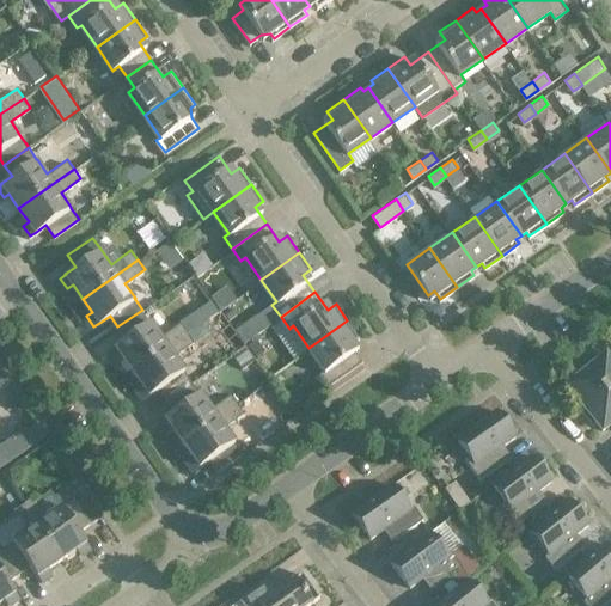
[(239,326),(237,329),(245,341),(281,317),(272,305),(272,304),(239,326)]
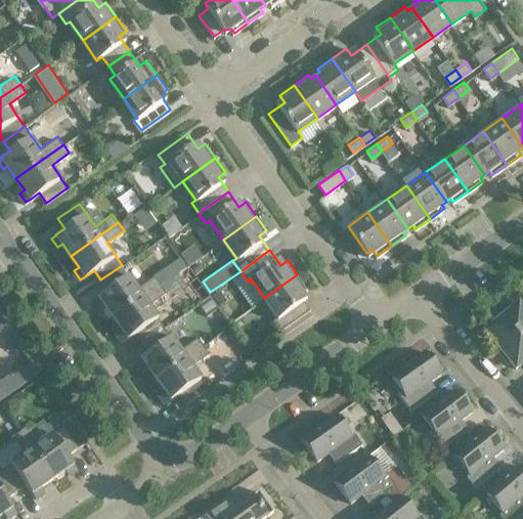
[(192,266),(197,271),(203,267),(199,261),(192,266)]
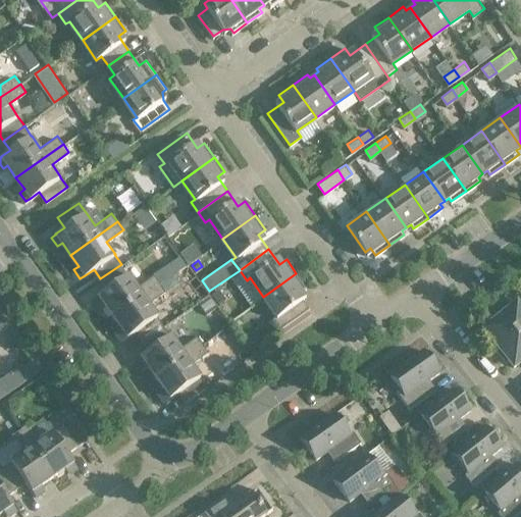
[(127,273),(121,264),(100,278),(107,289),(98,295),(94,298),(100,307),(104,303),(113,315),(160,281),(154,273),(137,286),(128,273),(127,273)]
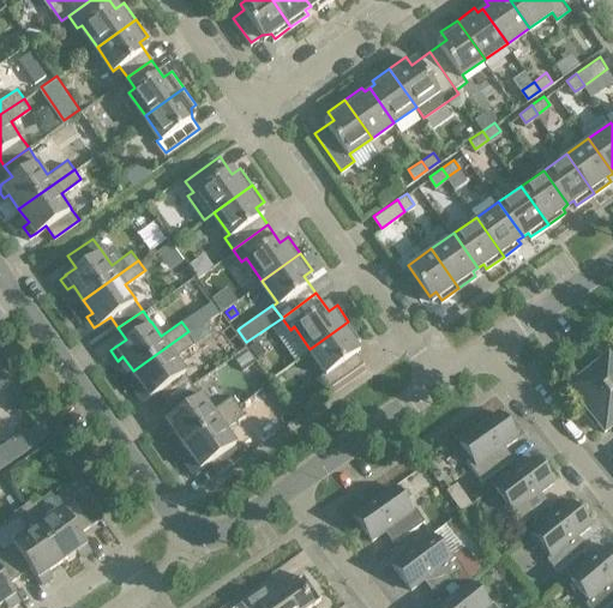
[(360,338),(348,321),(310,349),(325,371),(320,373),(330,386),(365,361),(352,344),(360,338)]
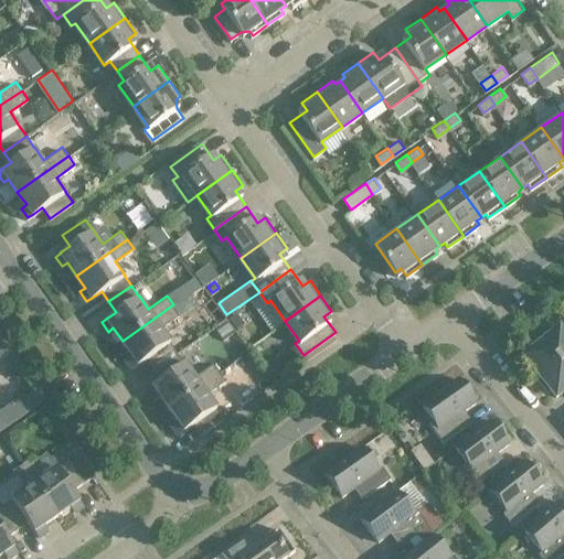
[(180,313),(173,304),(123,341),(131,354),(126,357),(132,366),(138,363),(148,356),(155,367),(178,351),(170,341),(171,341),(161,326),(180,313)]
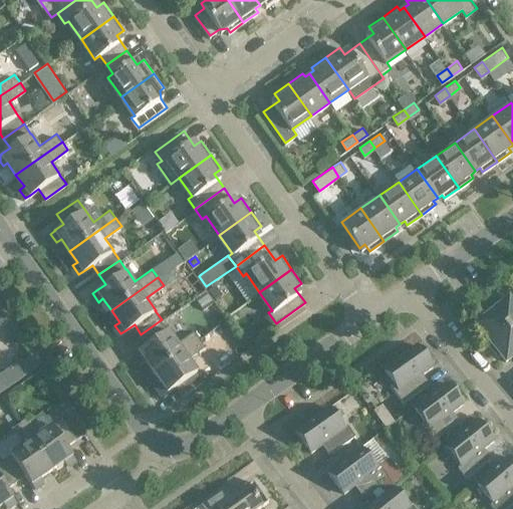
[(491,311),(477,322),(483,330),(481,331),(480,332),(489,342),(512,322),(512,301),(509,297),(512,294),(512,292),(505,282),(482,300),(491,311)]
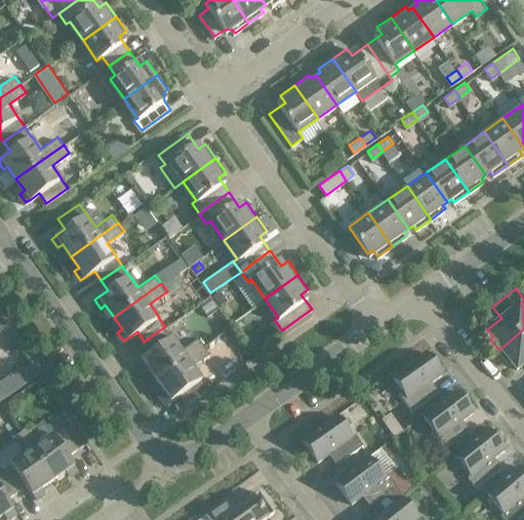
[(214,293),(213,293),(220,305),(228,300),(220,289),(214,293)]
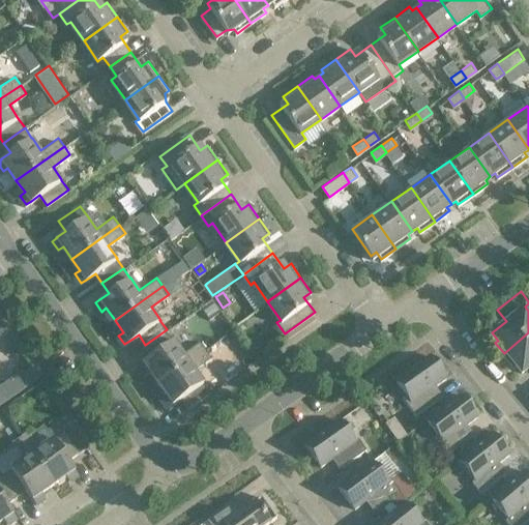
[(203,305),(209,314),(219,308),(213,299),(203,305)]
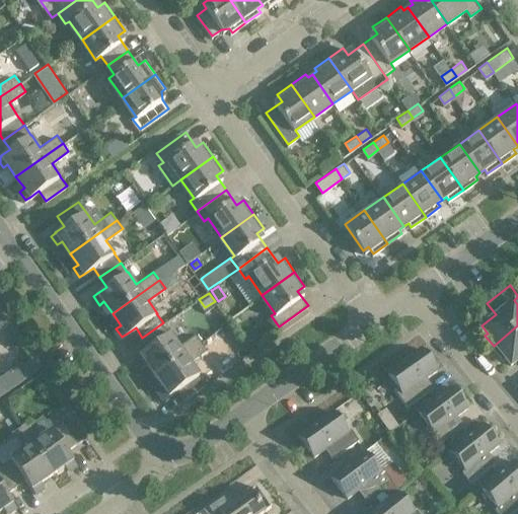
[(169,333),(163,322),(142,338),(149,347),(140,353),(136,357),(142,365),(146,362),(154,373),(202,341),(196,333),(178,345),(170,332),(169,333)]
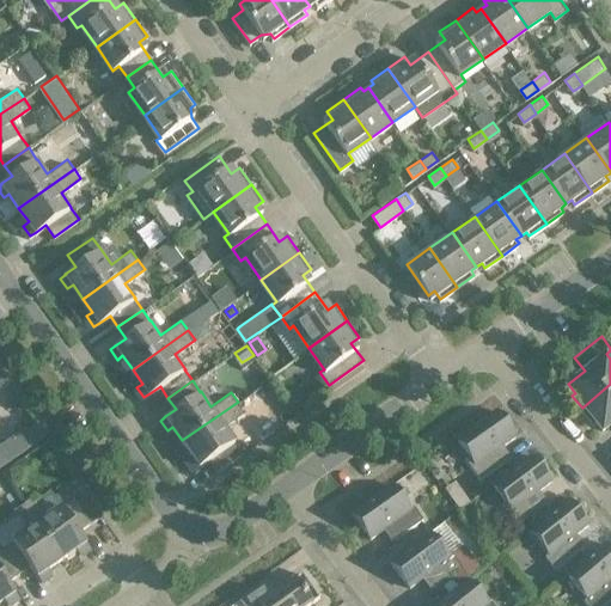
[(610,384),(582,408),(592,420),(594,417),(603,427),(610,420),(610,384)]
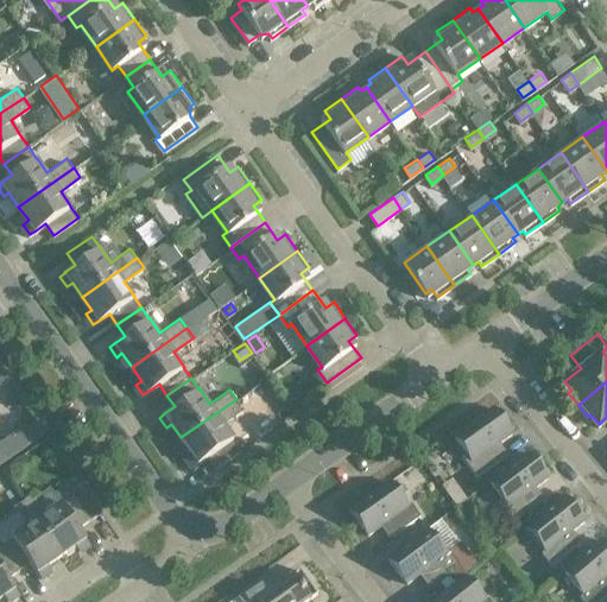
[(242,409),(236,399),(181,437),(191,451),(185,455),(193,466),(198,462),(209,455),(216,466),(241,449),(233,437),(223,423),(242,409)]
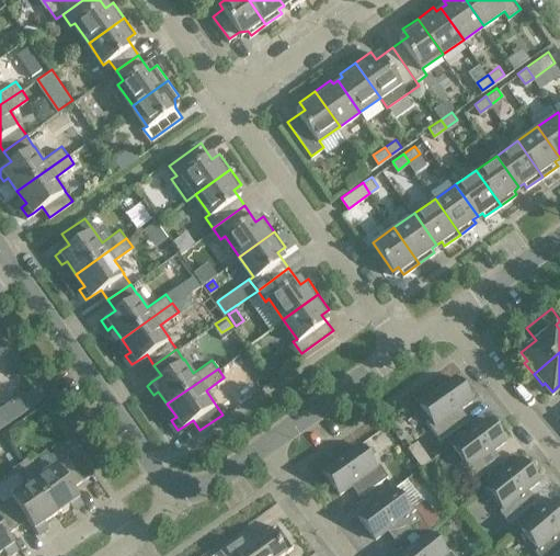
[(472,398),(456,374),(419,399),(435,422),(432,426),(441,438),(465,420),(457,409),(472,398)]
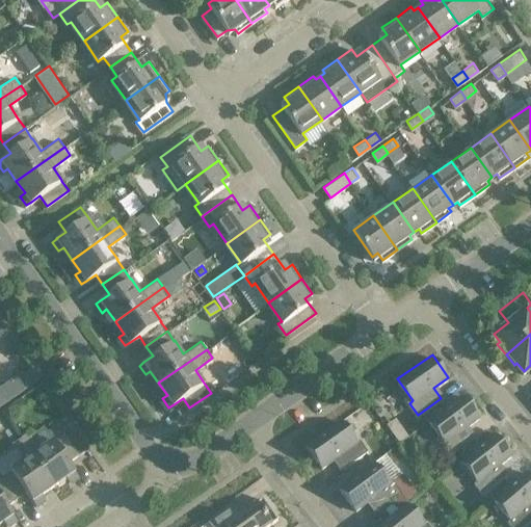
[(466,426),(479,416),(462,393),(428,419),(445,440),(441,443),(450,454),(473,437),(466,426)]
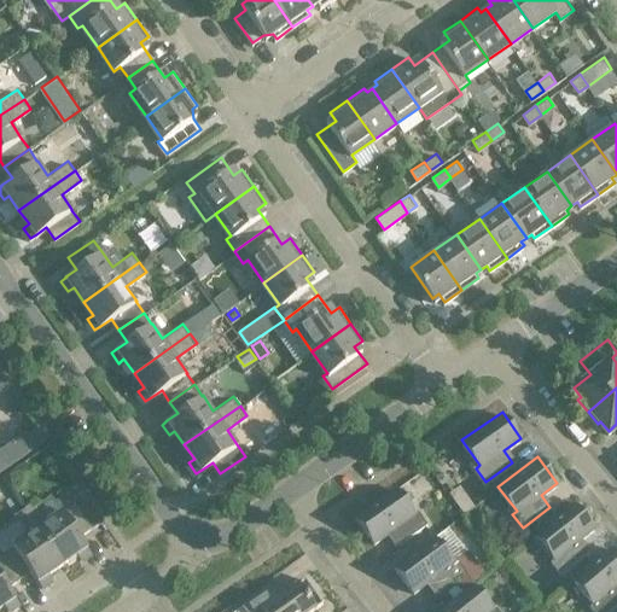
[(414,511),(396,487),(356,514),(374,541),(391,529),(400,541),(428,522),(418,508),(414,511)]
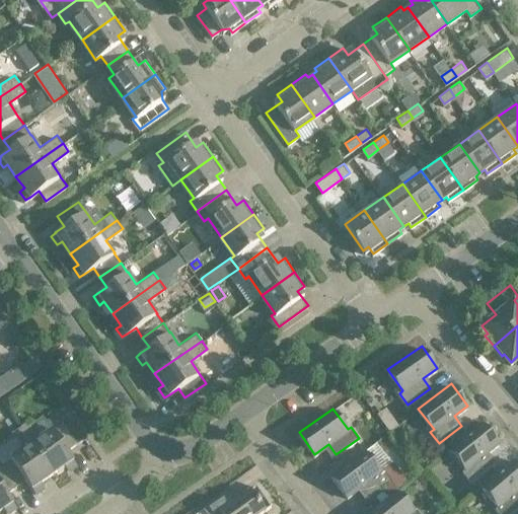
[(72,414),(62,421),(77,442),(86,435),(72,414)]
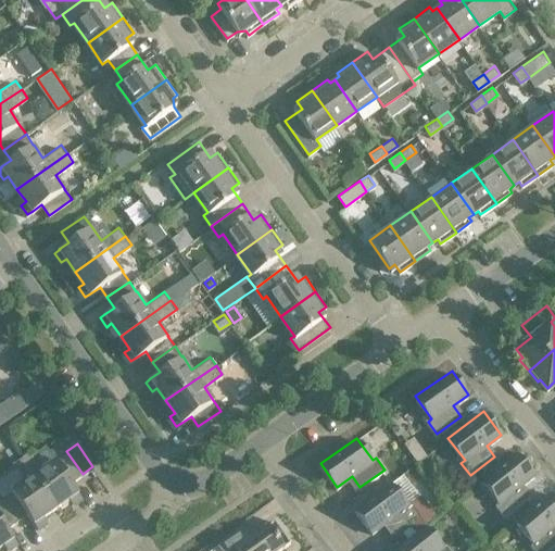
[(413,451),(411,452),(417,460),(426,454),(420,446),(413,451)]
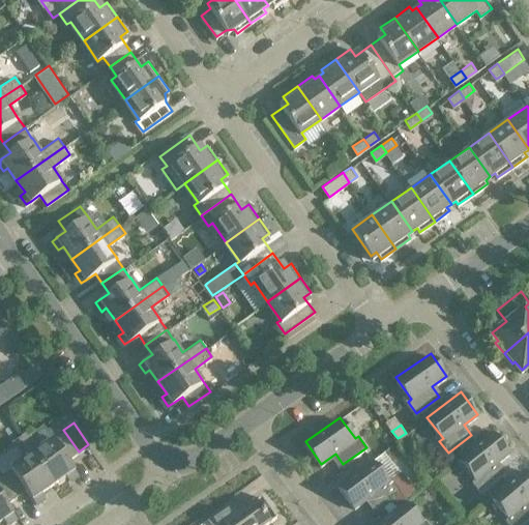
[(29,429),(20,434),(54,483),(66,473),(69,478),(78,472),(75,467),(68,459),(79,451),(63,430),(54,437),(54,436),(40,445),(29,429)]
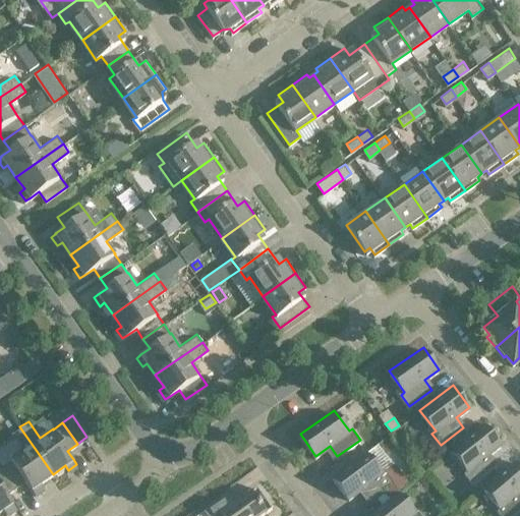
[(487,455),(501,444),(483,422),(451,449),(467,469),(464,471),(473,482),(496,464),(487,455)]
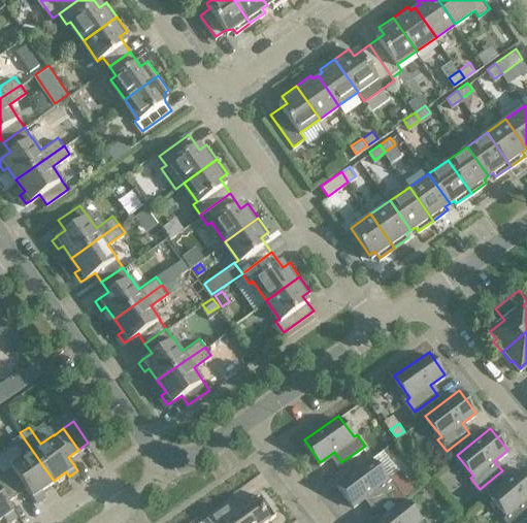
[(54,481),(20,432),(12,438),(24,456),(11,464),(11,465),(2,471),(17,493),(26,486),(33,495),(36,499),(45,493),(41,489),(54,481)]
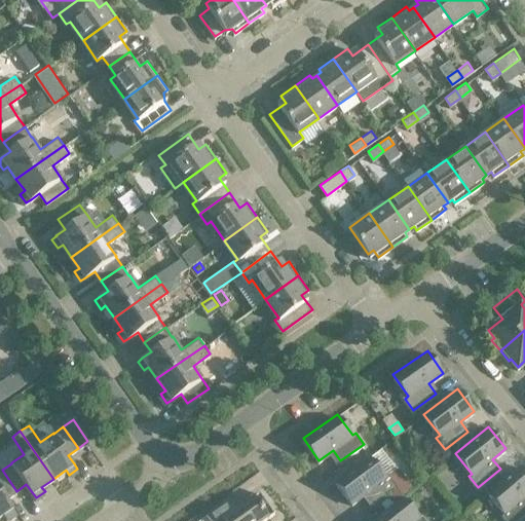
[(366,492),(374,501),(397,484),(400,488),(406,483),(398,473),(391,477),(388,474),(385,476),(370,455),(336,480),(352,503),(366,492)]
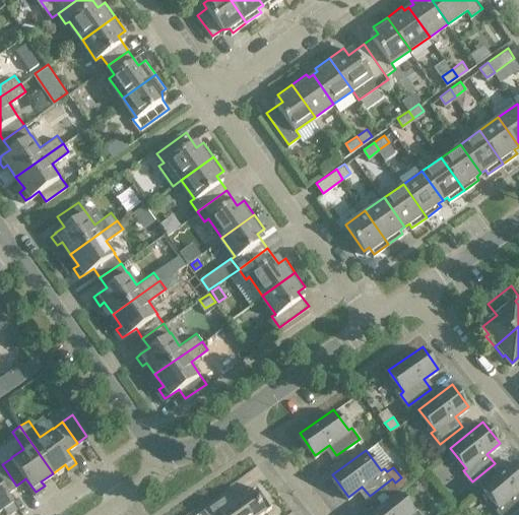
[(518,491),(518,464),(514,459),(482,486),(499,506),(496,508),(501,514),(509,514),(518,506),(518,491)]
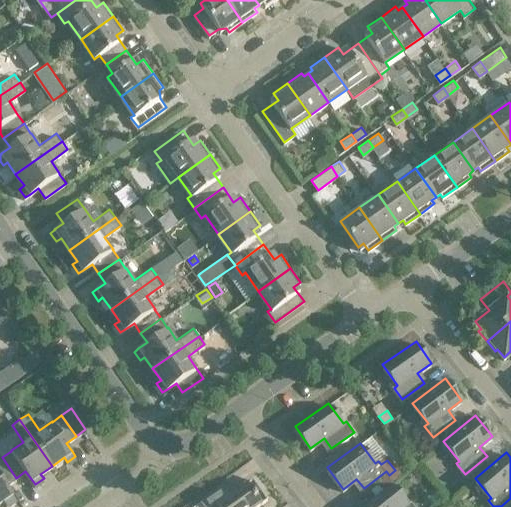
[(0,502),(4,499),(7,504),(16,498),(13,493),(7,484),(16,478),(2,457),(0,458),(0,502)]
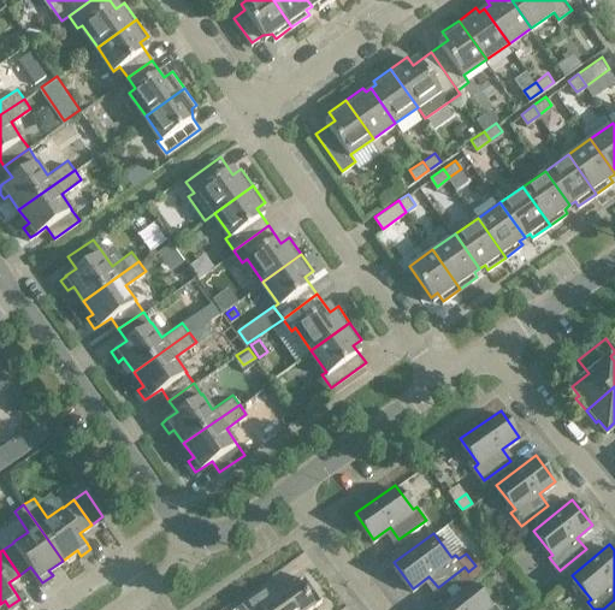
[(242,600),(228,609),(306,609),(323,599),(305,574),(285,587),(277,575),(271,580),(242,600)]
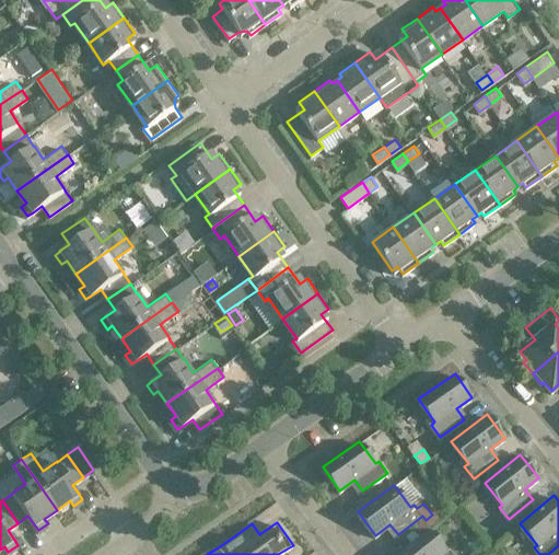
[(455,554),(450,547),(446,550),(429,528),(394,554),(455,554)]
